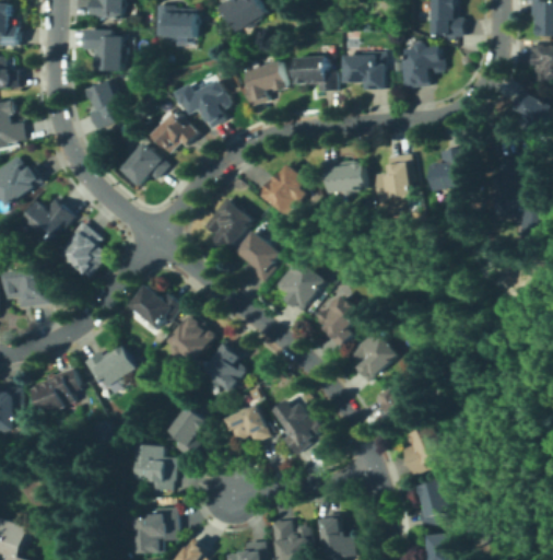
[(122,0),(122,13),(120,13),(120,18),(89,16),(89,0),(122,0)]
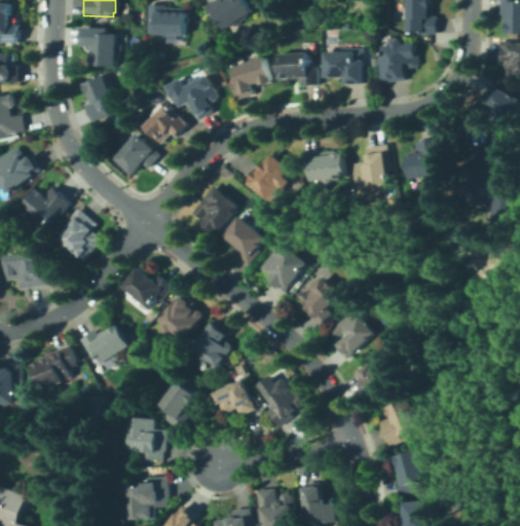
[(242,0),(250,12),(222,30),(215,20),(212,22),(201,6),(211,0),(242,0)]
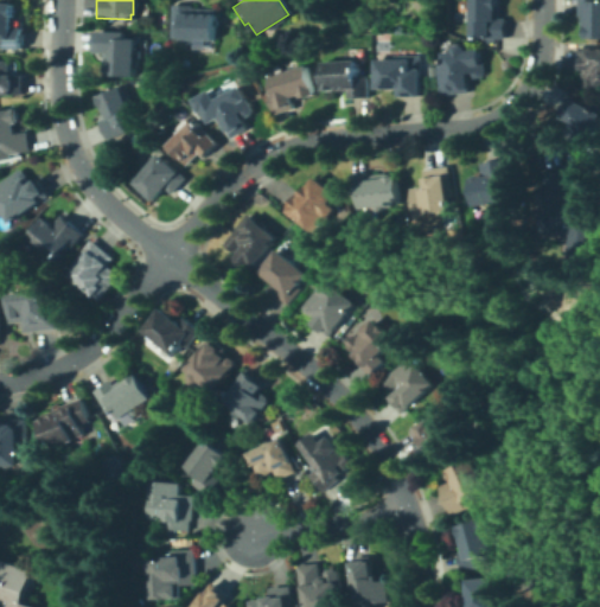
[(500,18),(500,39),(491,39),(491,43),(483,43),(483,38),(467,38),(467,0),(492,0),(492,6),(495,6),(495,18),(500,18)]
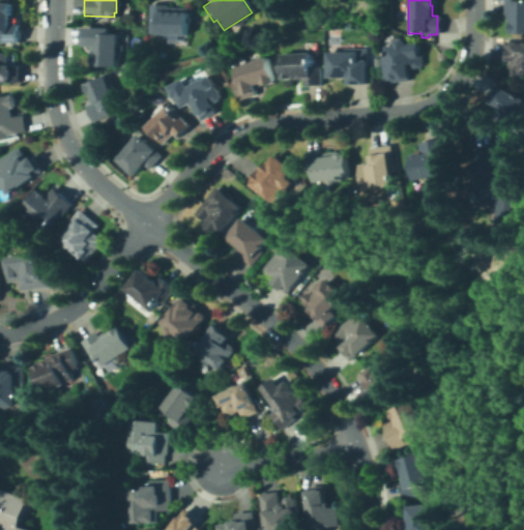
[(523,1),(523,33),(507,33),(507,23),(503,23),(503,13),(501,13),(500,0),(521,0),(521,1),(523,1)]
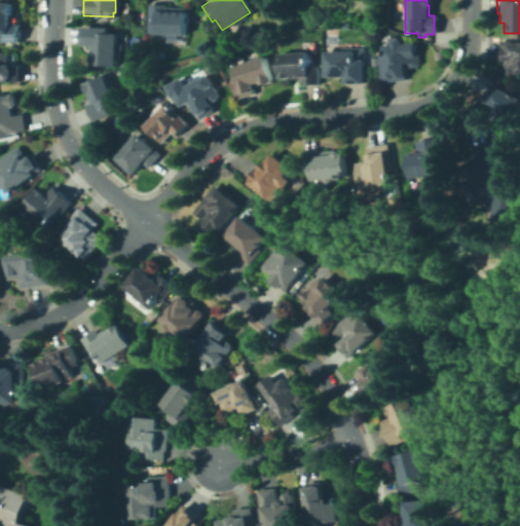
[(15,24),(15,42),(0,42),(0,3),(8,3),(8,24),(15,24)]
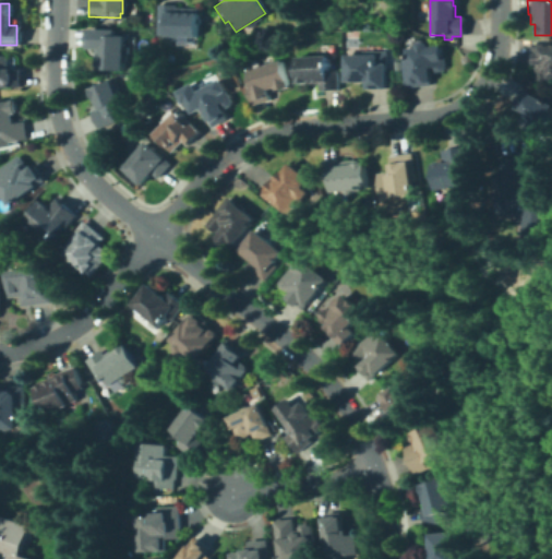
[(195,8),(193,37),(176,36),(176,42),(167,42),(168,36),(153,35),(155,4),(172,4),(172,7),(195,8)]
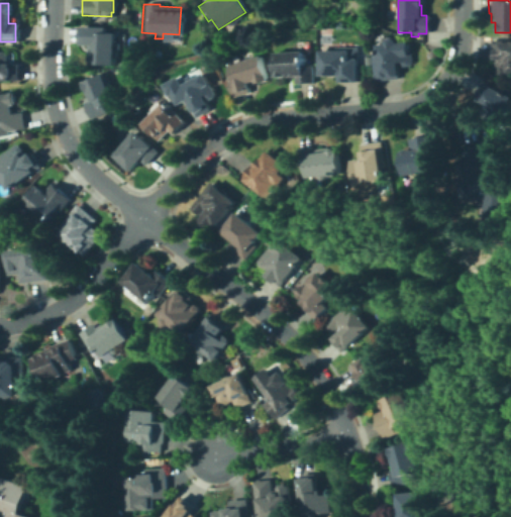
[(117,48),(115,50),(114,50),(113,57),(112,66),(88,66),(88,61),(87,61),(87,57),(89,57),(89,55),(85,54),(85,44),(80,44),(80,26),(101,27),(101,32),(113,32),(113,41),(115,41),(117,43),(117,48)]
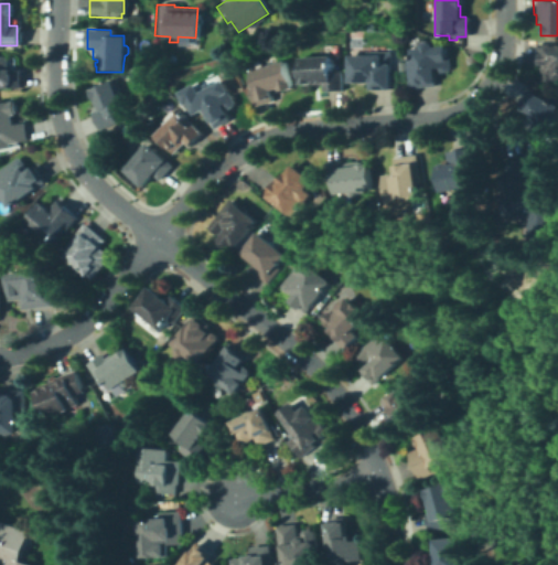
[(430,45),(430,46),(442,45),(443,56),(447,56),(448,67),(444,72),(437,73),(433,71),(433,67),(431,67),(432,85),(405,88),(403,61),(407,61),(406,59),(408,59),(407,50),(417,49),(417,46),(420,42),(425,42),(430,45)]
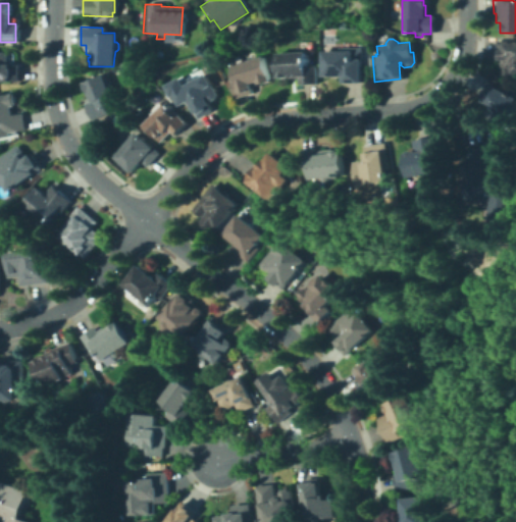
[(510,41),(510,43),(515,42),(515,72),(512,72),(512,74),(498,74),(498,62),(500,62),(500,60),(496,59),(494,59),(494,41),(510,41)]
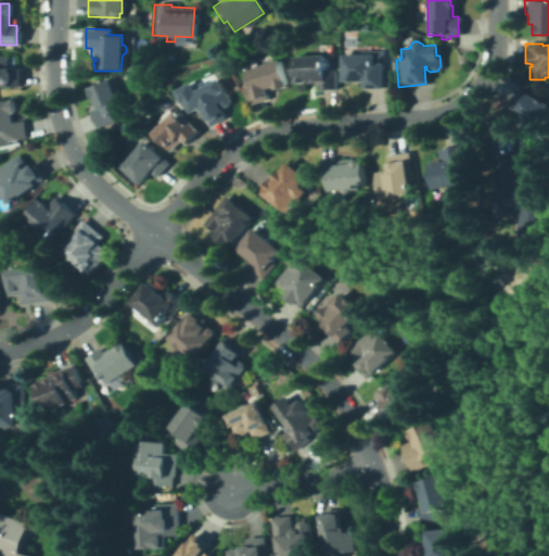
[(381,51),(381,88),(361,88),(361,80),(340,81),(340,54),(356,54),(356,51),(381,51)]
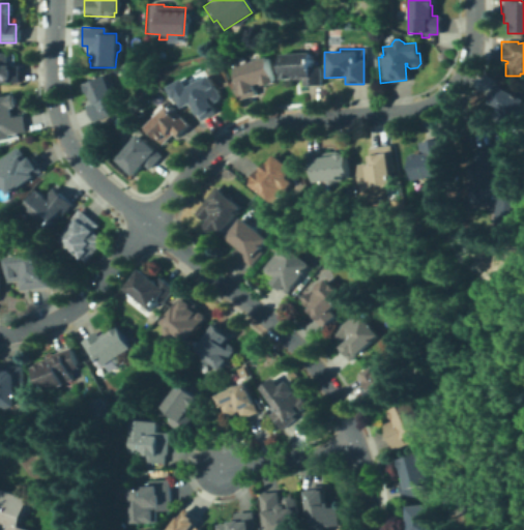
[(308,52),(309,66),(317,66),(318,85),(299,86),(299,77),(291,78),(279,79),(278,54),(308,52)]
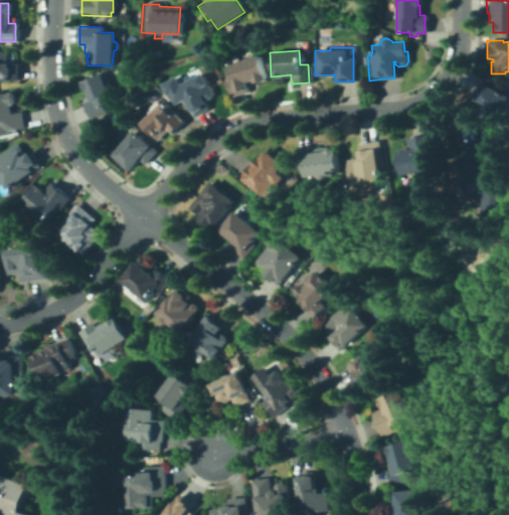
[(5,59),(2,61),(0,61),(0,63),(8,63),(16,63),(16,79),(0,79),(0,51),(2,51),(5,54),(5,59)]
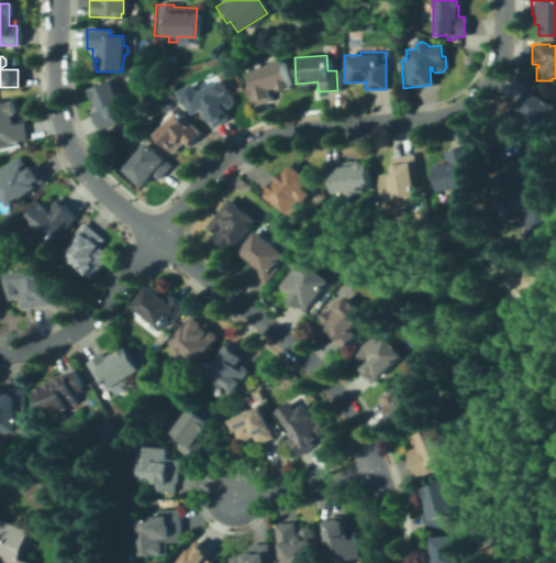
[(287,59),(289,66),(282,68),(289,87),(276,91),(275,88),(267,90),(268,95),(267,95),(269,101),(251,107),(244,85),(246,84),(243,73),(280,61),(280,62),(287,59)]
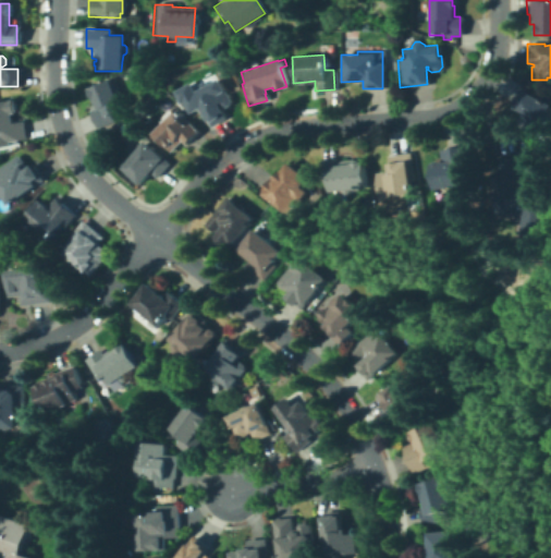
[(112,121),(95,129),(87,111),(93,109),(88,99),(89,98),(86,88),(111,77),(121,99),(117,100),(121,109),(110,114),(112,121)]
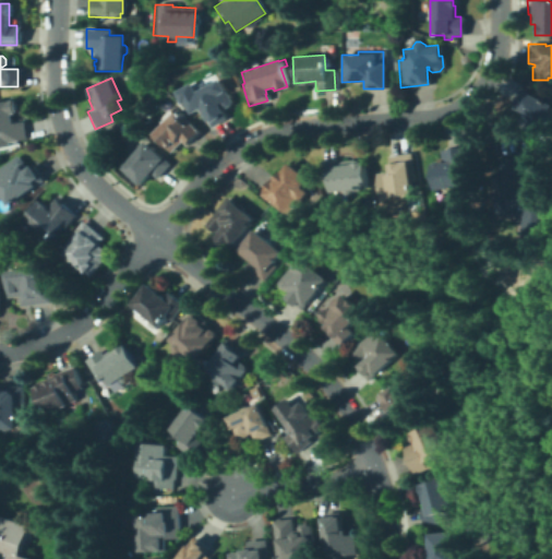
[(217,79),(228,100),(228,106),(223,108),(218,107),(225,118),(208,127),(199,108),(189,115),(182,103),(179,105),(172,92),(189,83),(193,92),(217,79)]
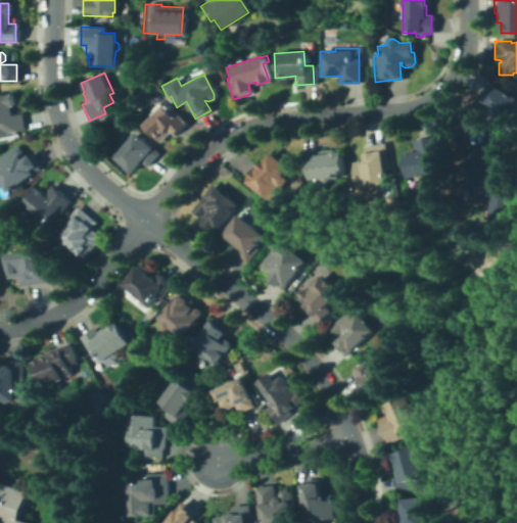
[(515,108),(511,116),(507,114),(504,120),(487,111),(490,106),(476,99),(484,83),(514,98),(511,106),(515,108)]
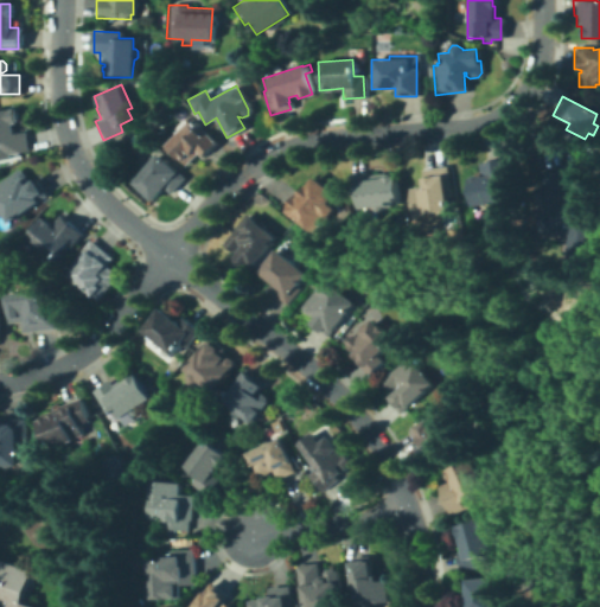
[(0,110),(11,108),(12,110),(13,110),(16,121),(13,121),(13,123),(10,125),(11,134),(23,132),(26,152),(7,155),(7,160),(0,161),(0,110)]
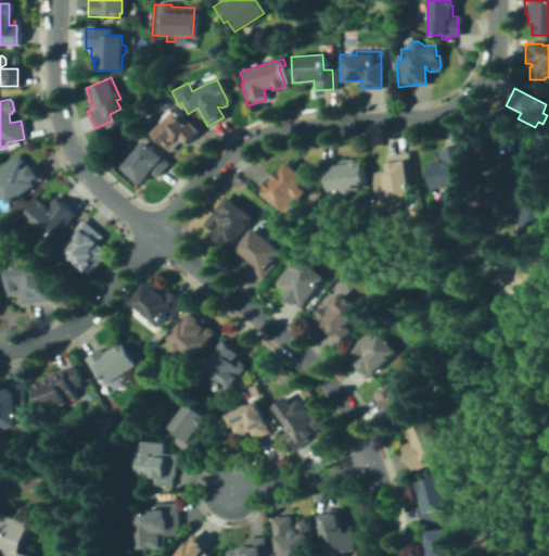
[(175,109),(196,130),(182,144),(178,139),(167,151),(149,133),(169,112),(170,112),(175,109)]
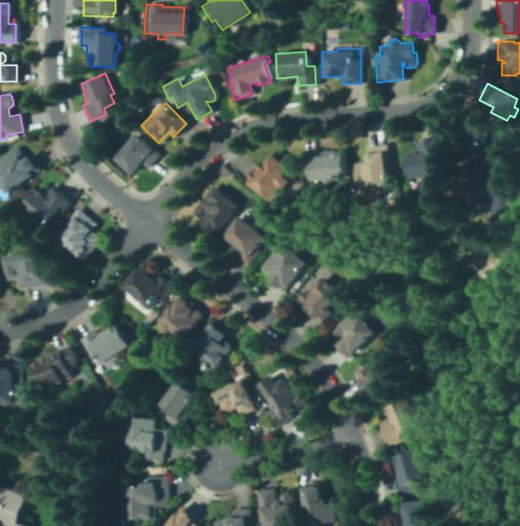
[(119,117),(114,123),(110,119),(115,113),(119,117)]
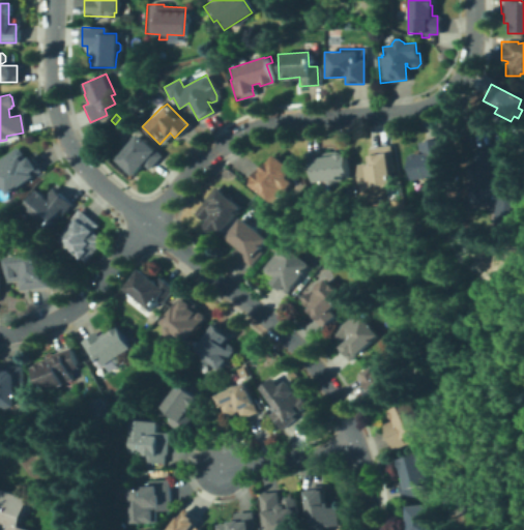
[(159,155),(146,170),(141,165),(131,176),(113,159),(135,134),(159,155)]
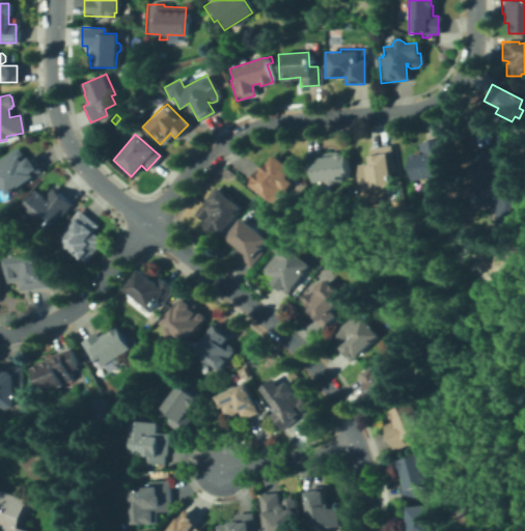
[(445,175),(411,180),(408,156),(411,156),(412,154),(417,152),(416,142),(443,139),(446,161),(443,161),(445,175)]
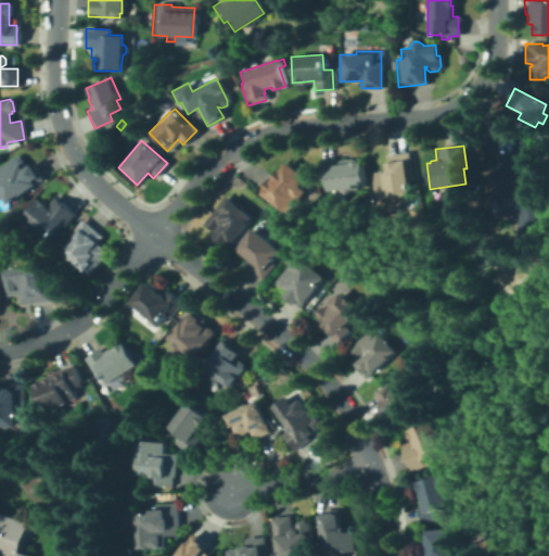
[(407,180),(409,194),(398,196),(398,193),(387,196),(387,197),(375,199),(372,173),(385,171),(385,163),(384,155),(407,152),(411,179),(407,180)]
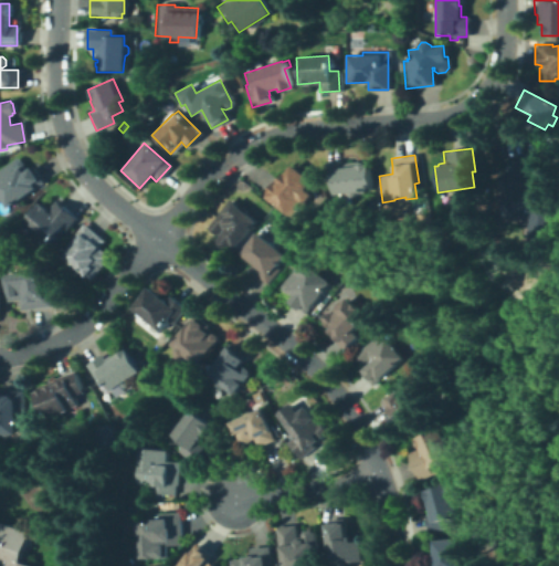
[(19,168),(22,174),(30,168),(41,184),(6,208),(0,200),(0,168),(14,158),(20,167),(19,168)]
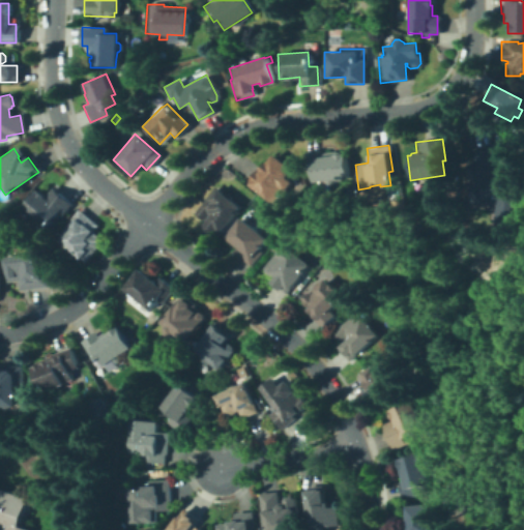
[(519,182),(516,227),(491,225),(492,205),(467,203),(471,149),(490,151),(487,180),(519,182)]
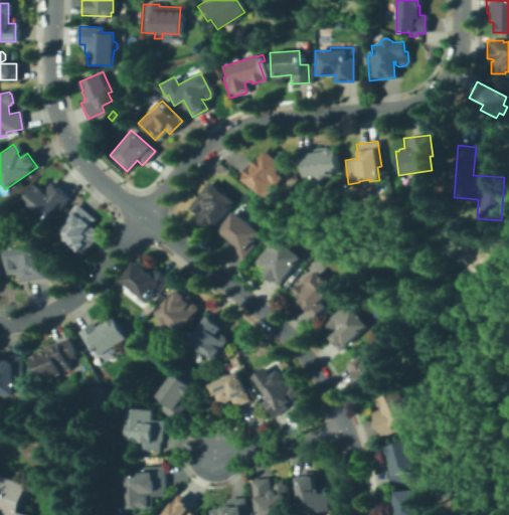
[(309,146),(310,153),(333,149),(336,172),(303,177),(301,165),(295,166),(293,149),(309,146)]
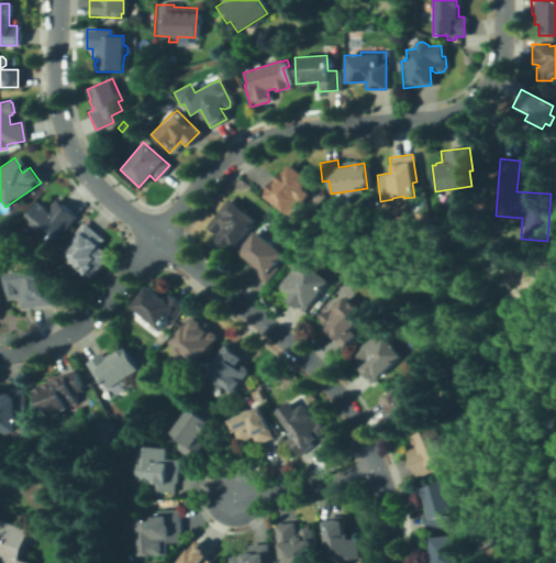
[(288,164),(309,180),(301,189),(308,194),(289,218),(260,194),(275,177),(276,178),(288,164)]
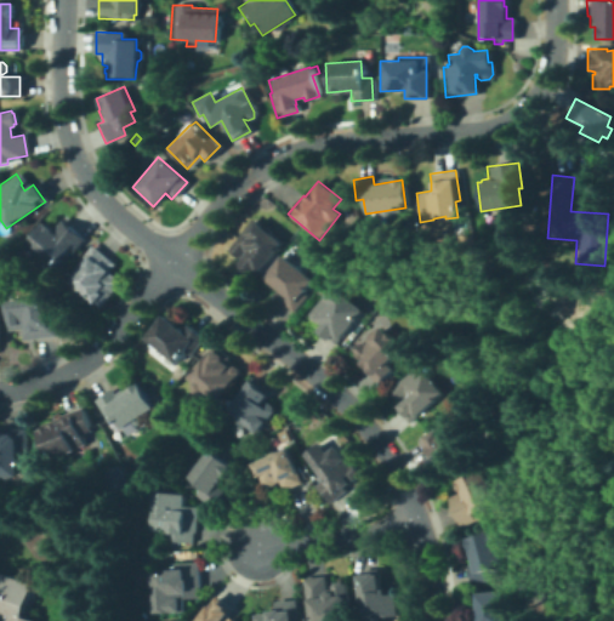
[(279,243),(250,280),(233,267),(244,252),(242,250),(234,258),(226,251),(227,250),(226,249),(250,218),(279,243)]
